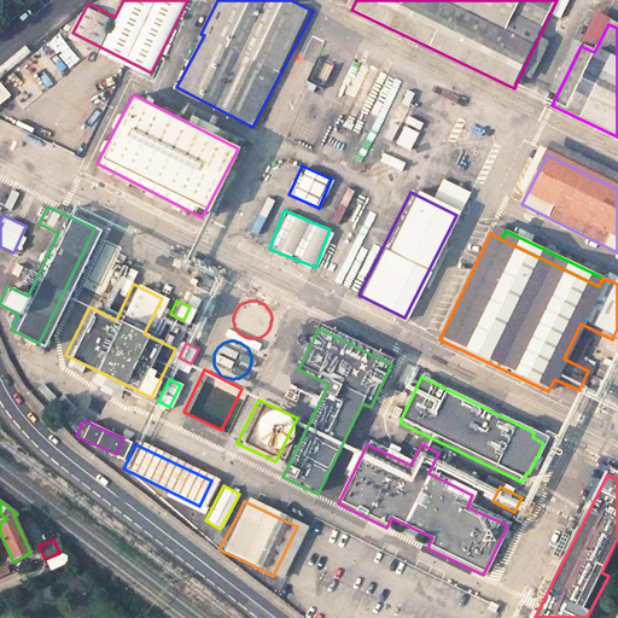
[(60,555),(46,563),(50,570),(65,564),(60,555)]
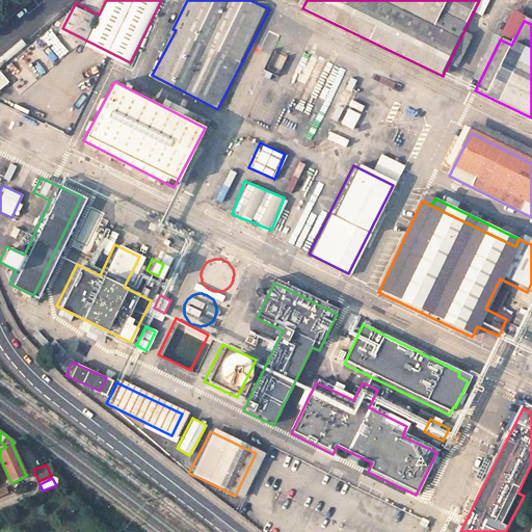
[(6,488),(1,491),(2,494),(0,494),(0,498),(9,494),(6,488)]
